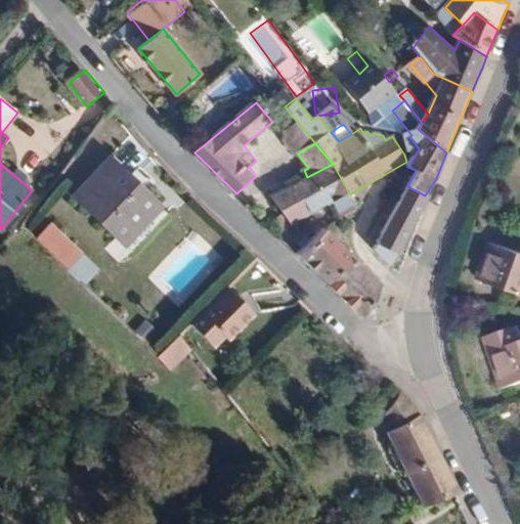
[(74,195),(119,238),(154,200),(110,158),(74,195)]
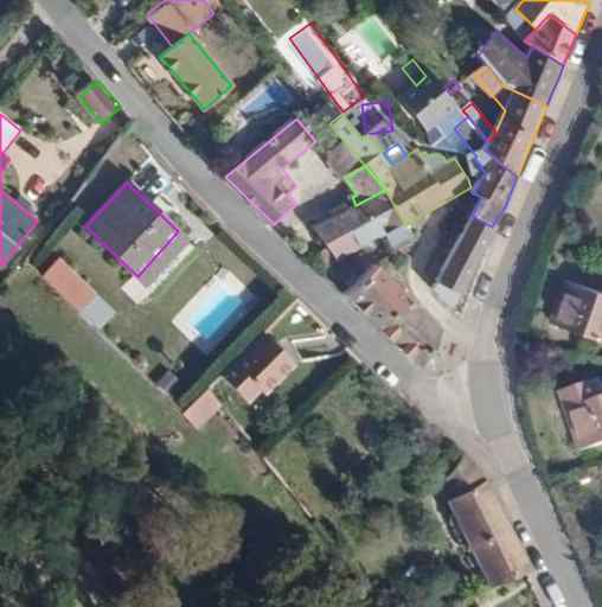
[(340,215),(362,250),(385,236),(397,255),(405,250),(414,244),(402,228),(405,225),(403,222),(385,190),(356,205),(340,215)]
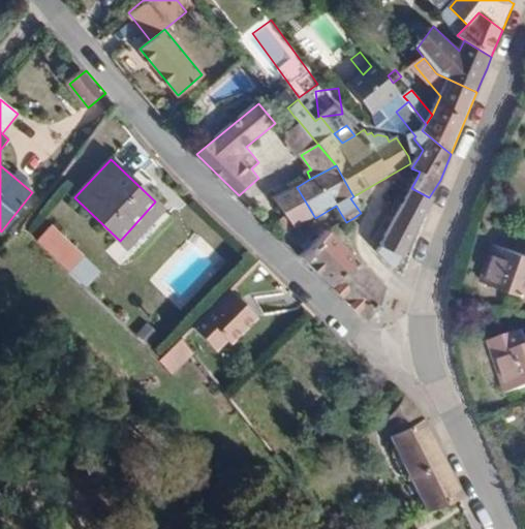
[(275,198),(298,227),(315,218),(297,187),(275,198)]
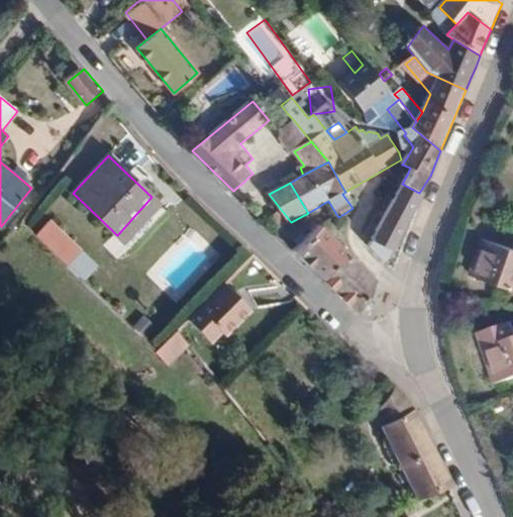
[(371,246),(386,264),(418,203),(423,196),(419,193),(402,184),(388,212),(371,246)]
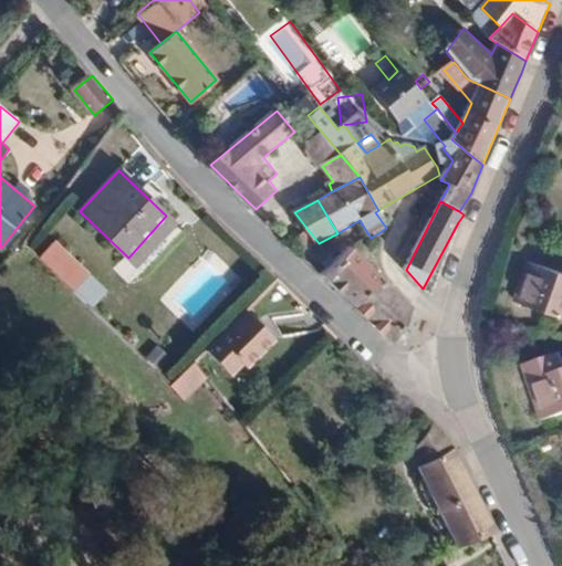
[(175,224),(166,216),(128,258),(136,265),(175,224)]
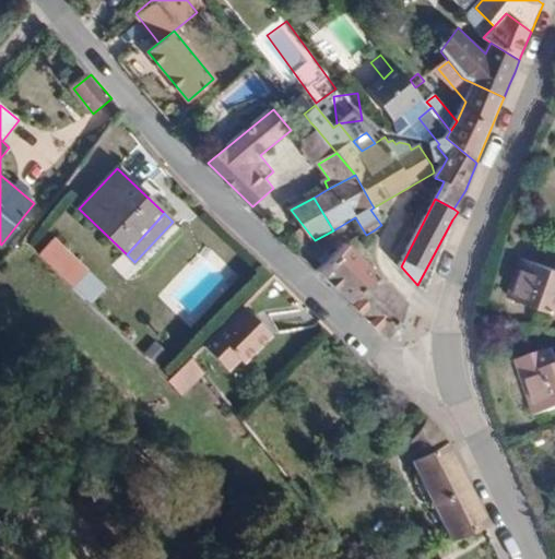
[(37,225),(23,241),(44,262),(59,246),(37,225)]
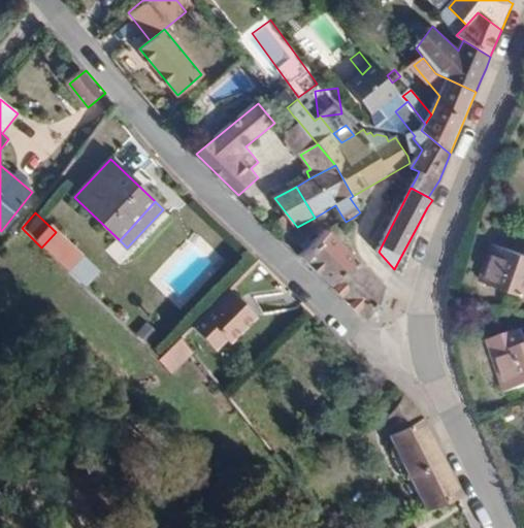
[(301,257),(333,287),(360,261),(332,232),(330,231),(301,257)]
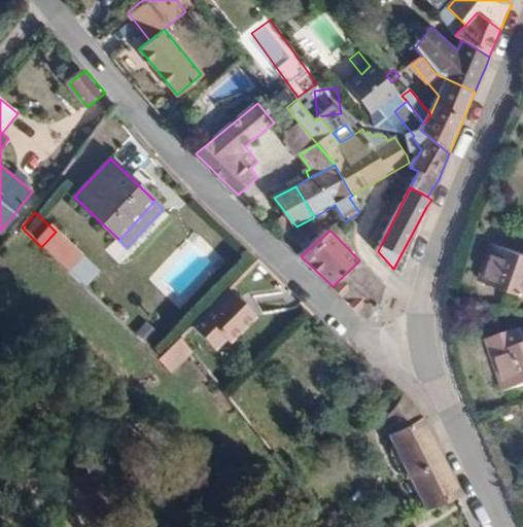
[(56,232),(41,247),(70,273),(84,258),(56,232)]
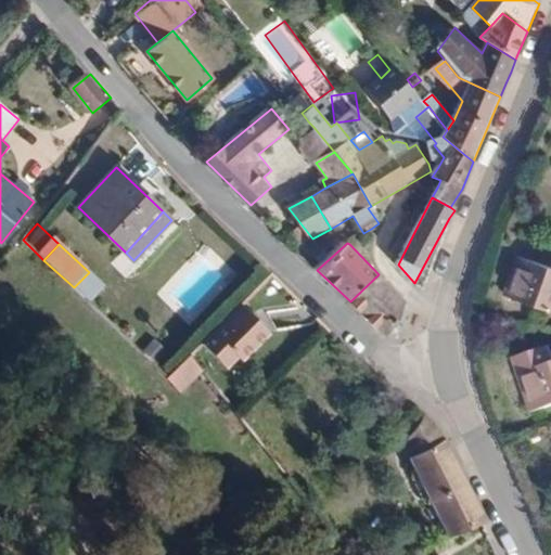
[(526,259),(520,280),(523,281),(529,260),(526,259)]
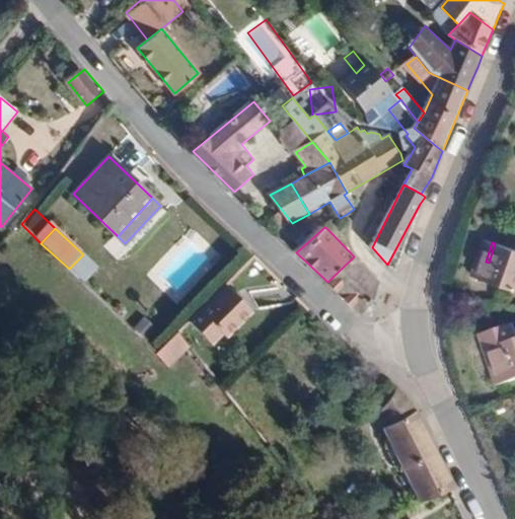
[(514,250),(495,243),(489,263),(486,262),(480,278),(514,290),(514,250)]
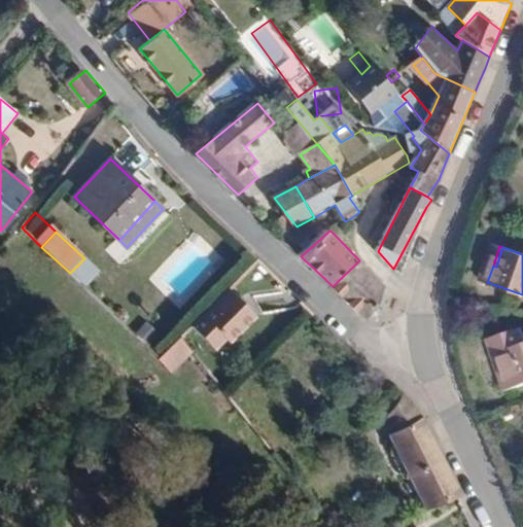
[(359,260),(333,286),(369,320),(385,287),(359,260)]
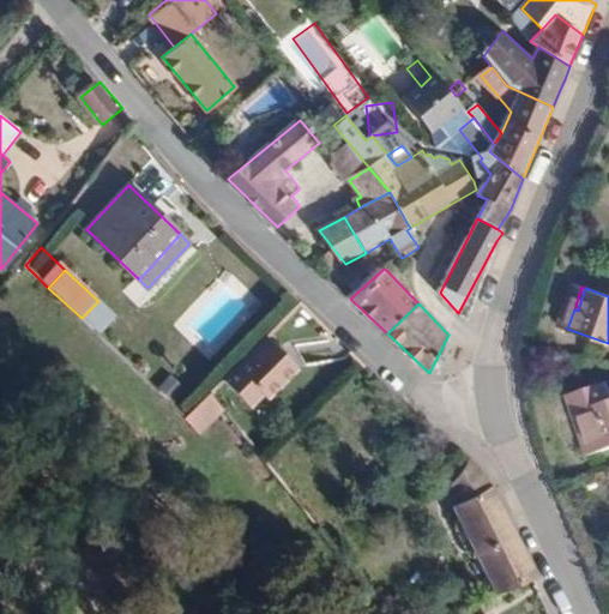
[(269,337),(213,391),(224,407),(225,408),(237,396),(249,408),(264,395),(269,399),(300,368),(269,337)]
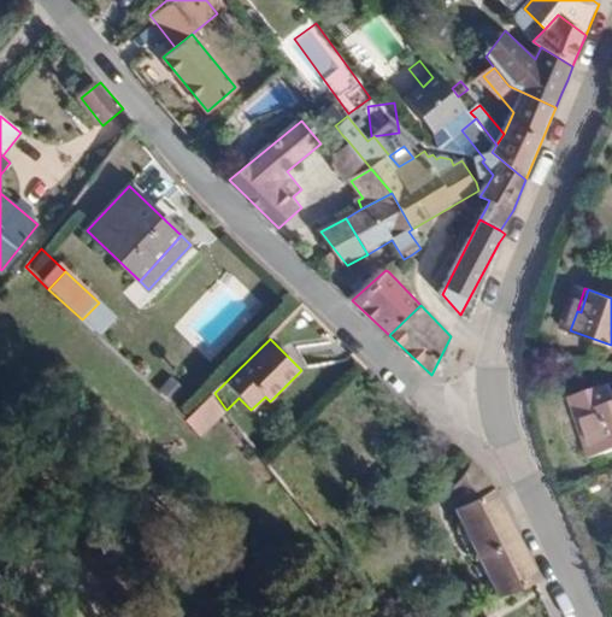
[(593,433),(601,457),(611,453),(611,386),(576,398),(588,435),(593,433)]
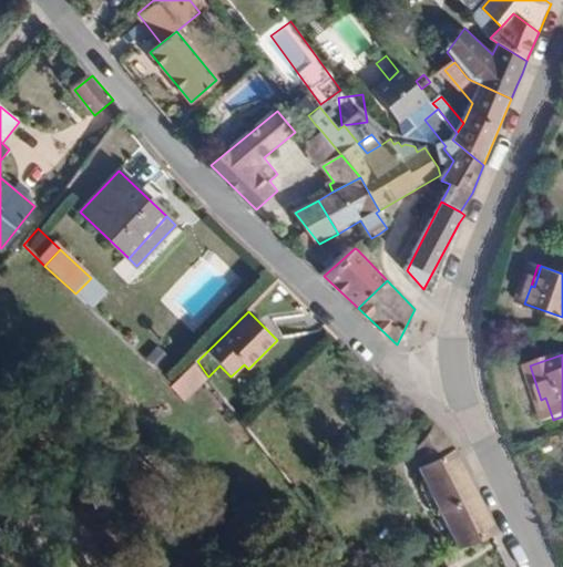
[(197,361),(181,377),(194,389),(207,375),(197,361)]
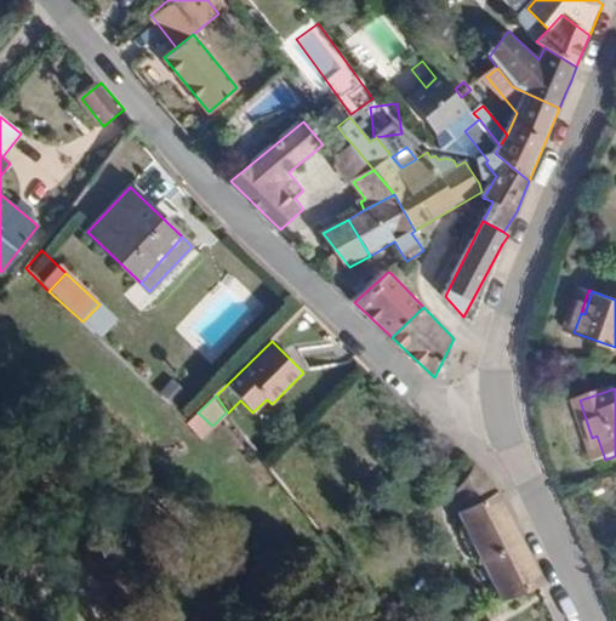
[(198,412),(188,422),(203,436),(212,426),(198,412)]
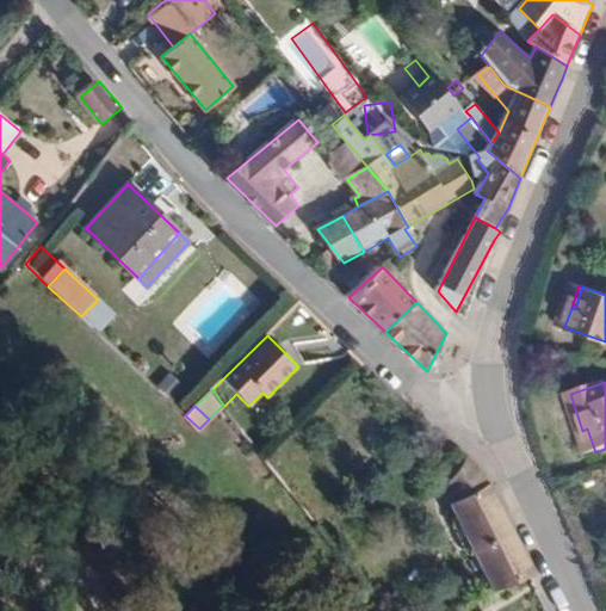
[(587,429),(582,431),(591,455),(595,452),(587,429)]
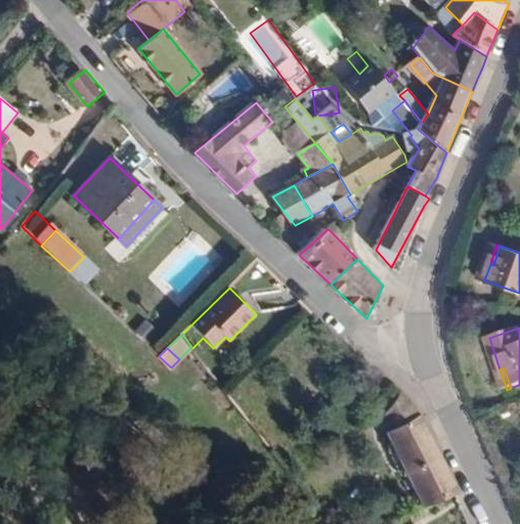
[(402,391),(400,394),(382,419),(425,507),(457,493),(460,492),(422,417),(402,391)]
